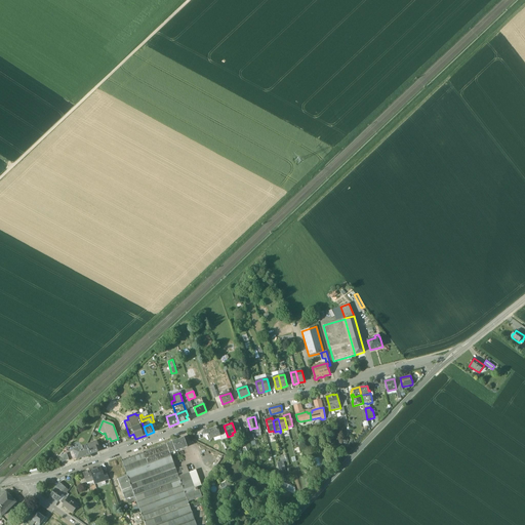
[(255,433),(260,432),(259,425),(256,426),(257,428),(251,429),(252,432),(254,432),(255,433)]
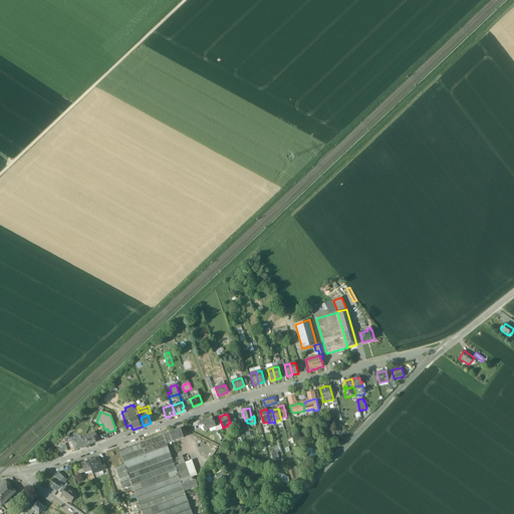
[(219,417),(213,419),(216,427),(222,425),(219,417)]
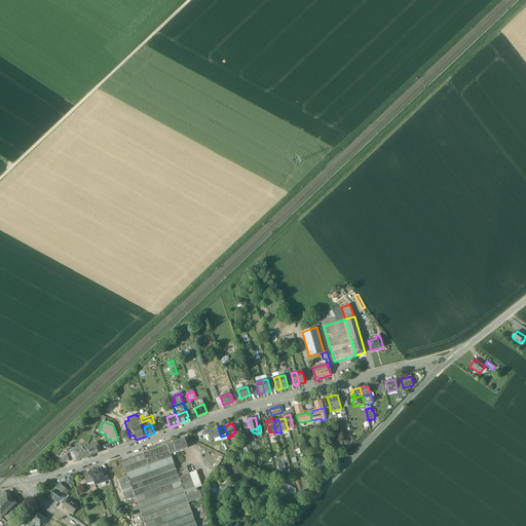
[(208,431),(207,433),(209,437),(211,440),(221,437),(218,428),(208,431)]
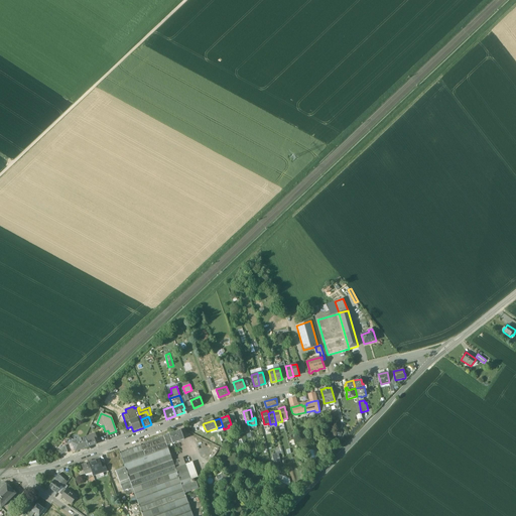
[(244,422),(236,424),(238,431),(246,430),(247,429),(246,427),(244,422)]
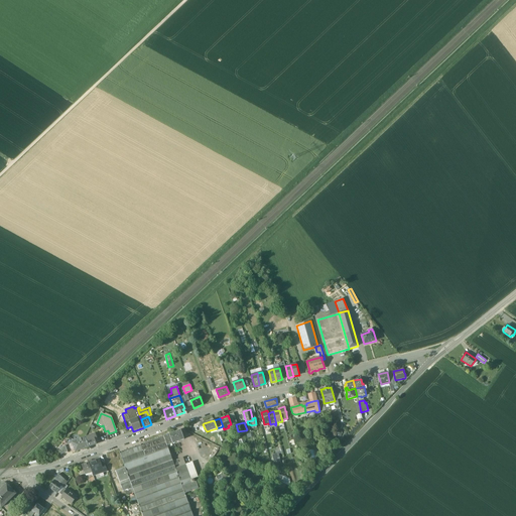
[(169,434),(172,443),(184,439),(180,430),(169,434)]
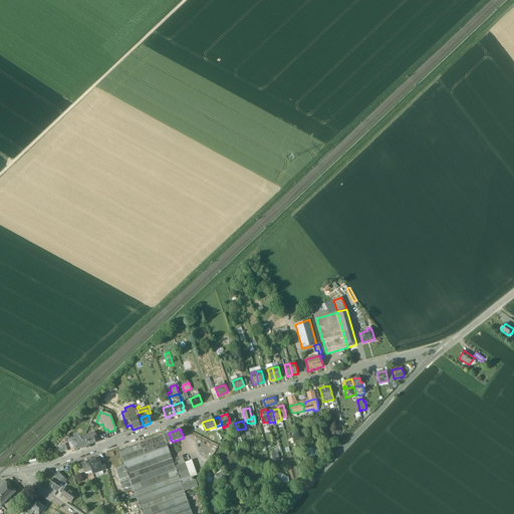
[(95,433),(84,437),(87,446),(95,443),(94,438),(96,438),(95,433)]
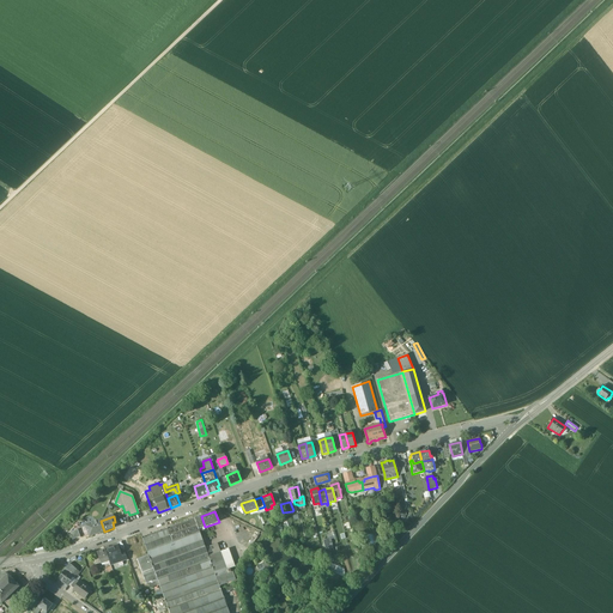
[(205,527),(201,516),(194,519),(199,529),(205,527)]
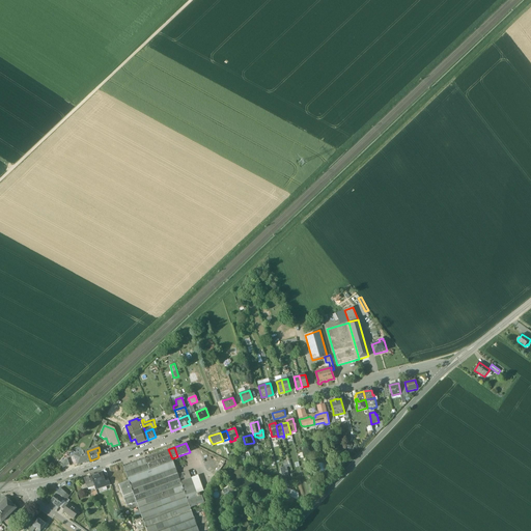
[(168,449),(122,466),(129,481),(133,493),(136,502),(182,485),(180,482),(172,458),(168,449)]
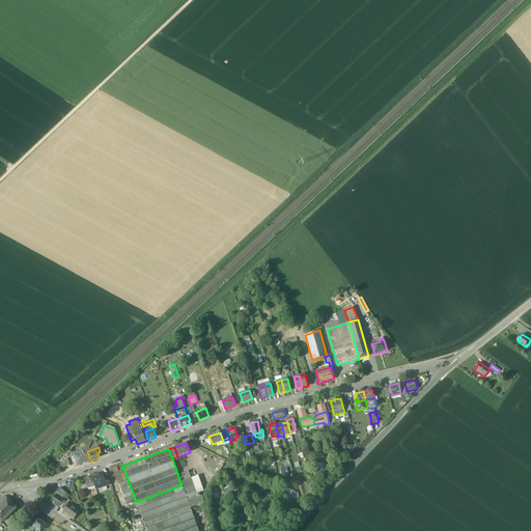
[(87,451),(75,455),(78,465),(90,460),(87,451)]
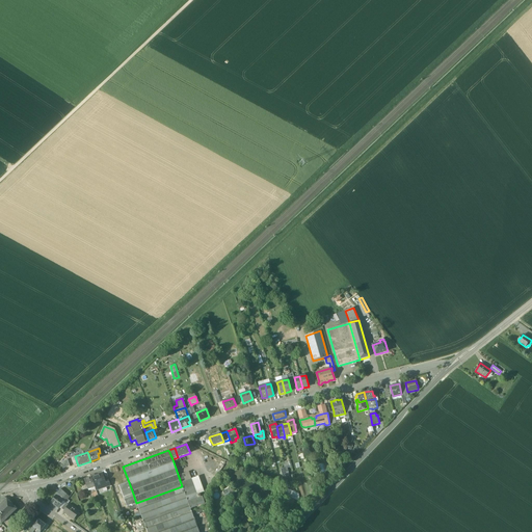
[(68,459),(61,461),(62,464),(63,469),(70,466),(68,459)]
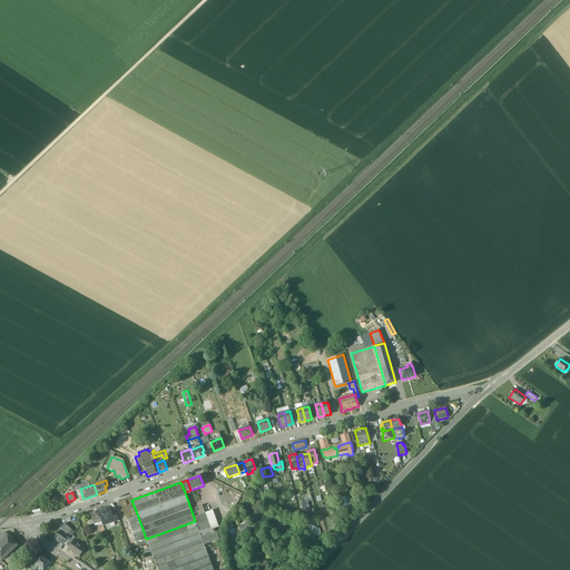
[(109,507),(98,511),(100,520),(101,521),(108,519),(109,522),(118,519),(116,513),(112,514),(109,507)]
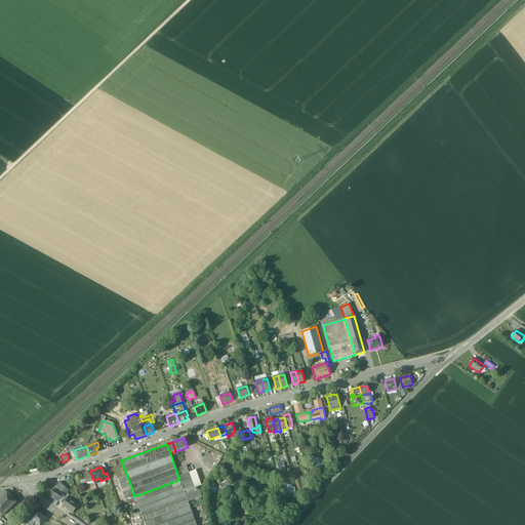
[(90,471),(83,473),(86,481),(92,479),(90,471)]
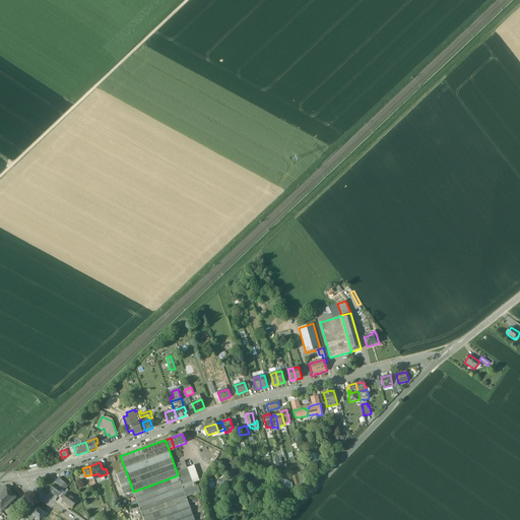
[(187,468),(177,472),(178,475),(184,491),(196,485),(195,482),(193,483),(187,468)]
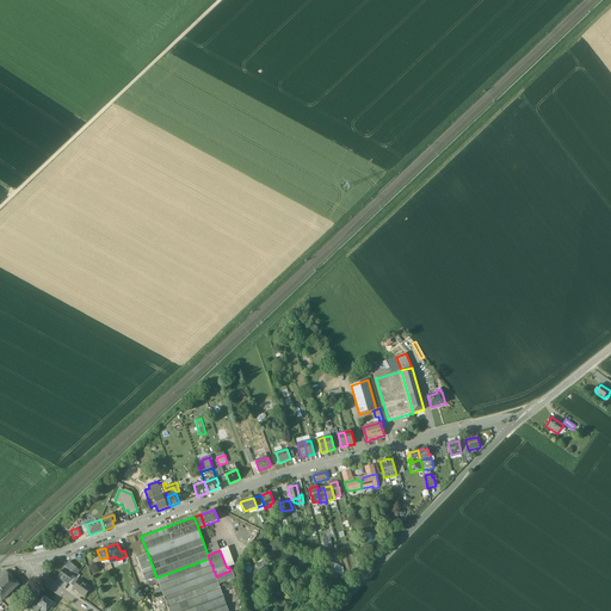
[(148,554),(137,559),(142,572),(153,567),(148,554)]
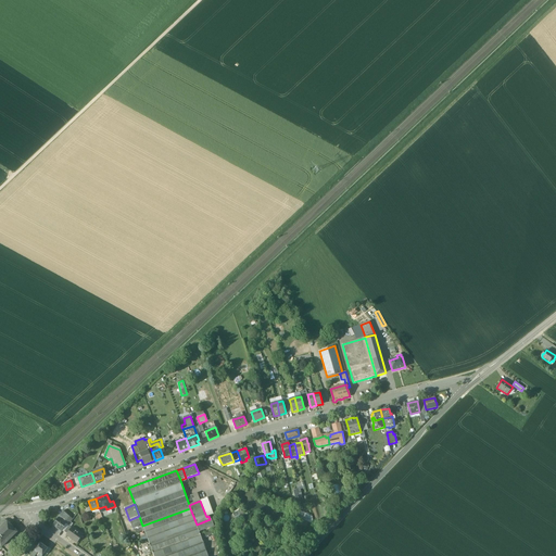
[(190,508),(142,526),(143,527),(146,535),(148,540),(152,553),(200,535),(199,531),(214,526),(211,519),(210,519),(197,525),(190,508)]
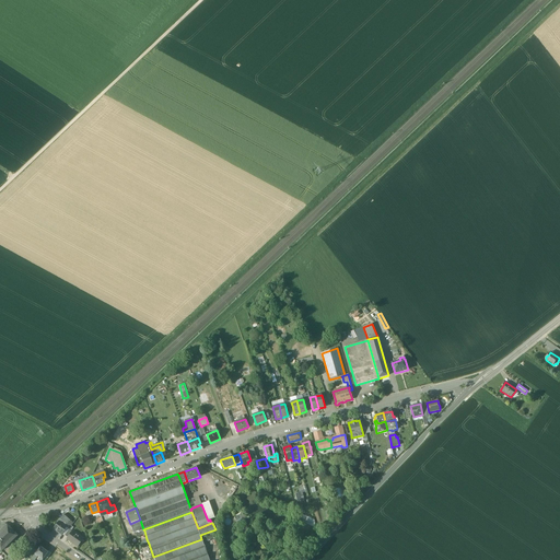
[(301,521),(313,526),(316,521),(303,514),(301,521)]
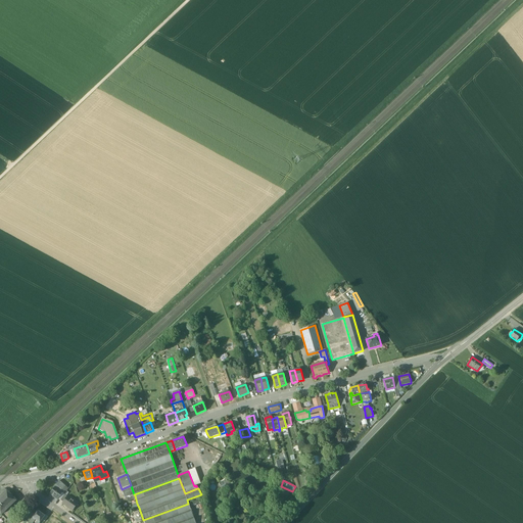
[(65,486),(59,481),(56,485),(59,487),(62,490),(65,486)]
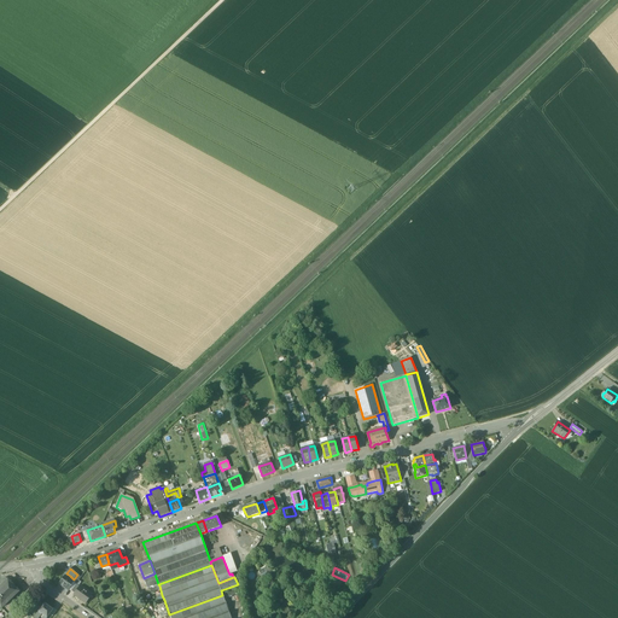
[(155,573),(144,578),(147,589),(159,586),(158,584),(155,573)]
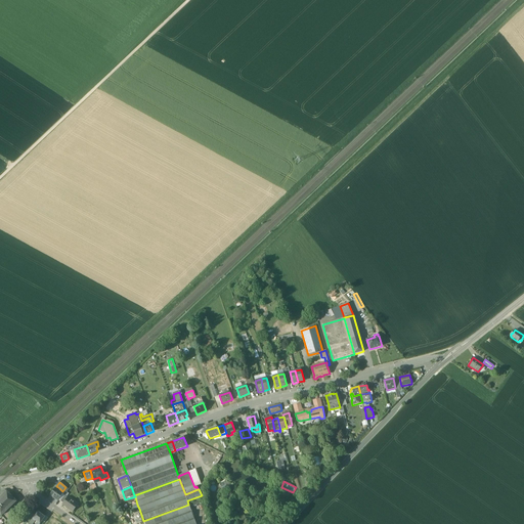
[(58,490),(54,488),(50,494),(53,496),(52,497),(57,500),(62,493),(58,490)]
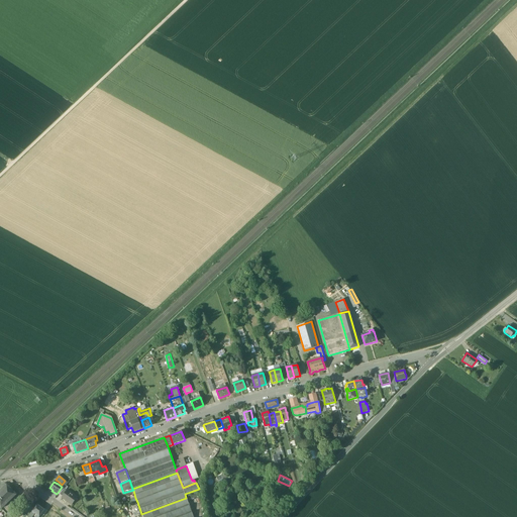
[(1,490),(0,491),(0,507),(1,509),(15,495),(6,486),(5,485),(4,484),(3,484),(1,485),(1,486),(0,486),(0,488),(0,489),(1,490)]
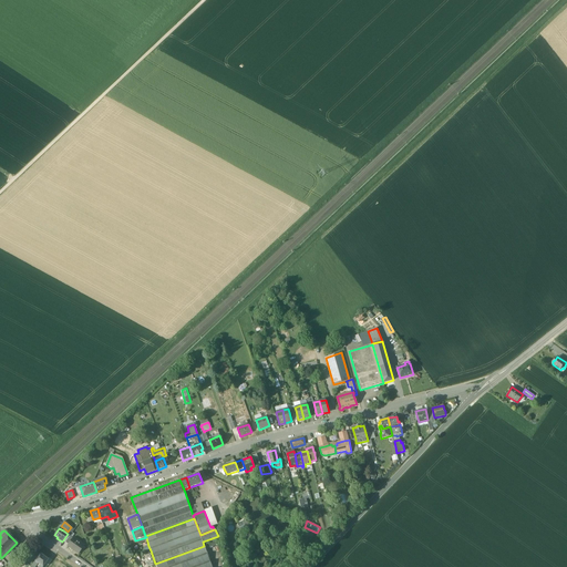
[(78,542),(73,538),(69,544),(68,546),(74,550),(75,549),(80,553),(83,548),(76,543),(78,542)]
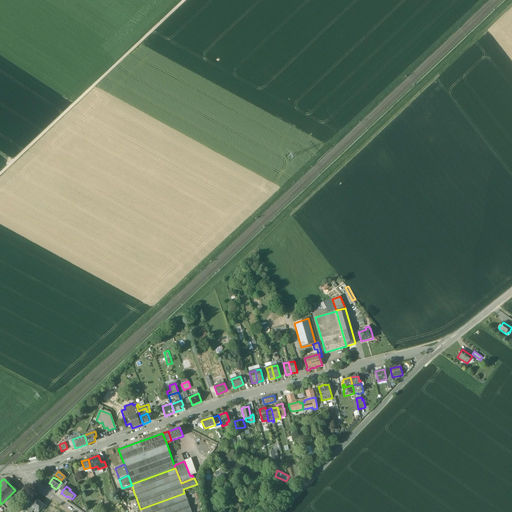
[(191,511),(184,493),(140,509),(141,511),(191,511)]
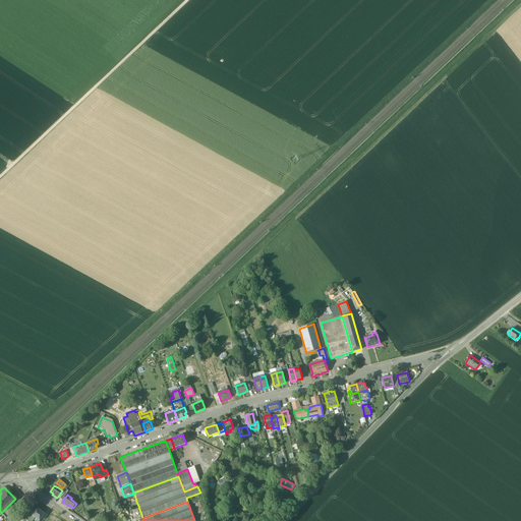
[(41,510),(39,509),(38,509),(37,509),(33,516),(35,518),(37,519),(40,520),(42,518),(45,514),(41,511),(41,510)]
